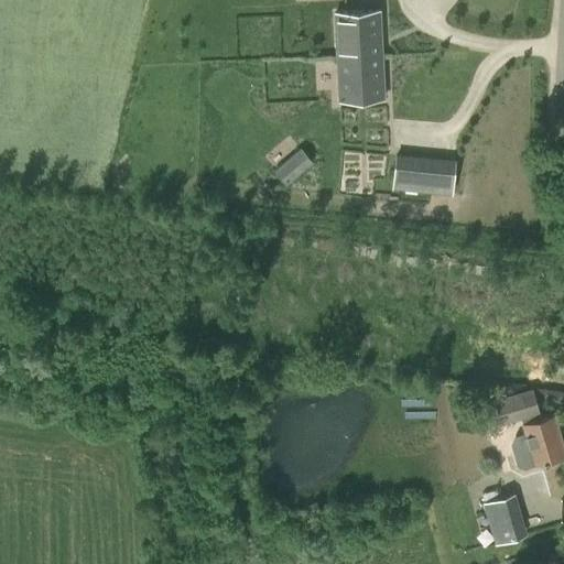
[(335,12),(337,56),(380,54),(378,10),(335,12)]
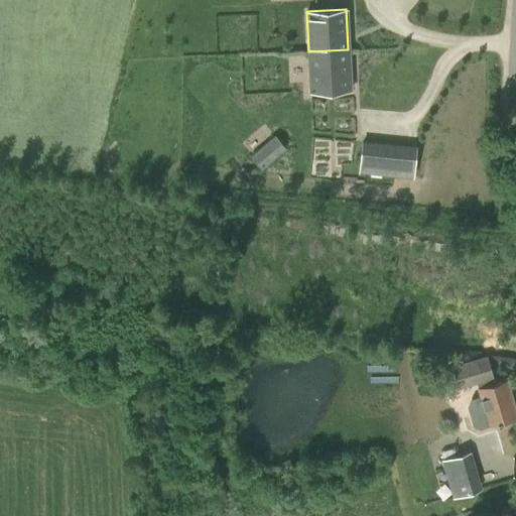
[(350,90),(348,49),(308,51),(310,92),(350,90)]
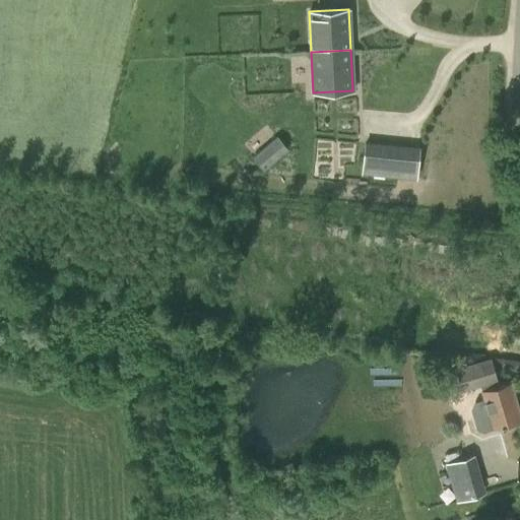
[(251,155),(263,171),(288,148),(276,134),(251,155)]
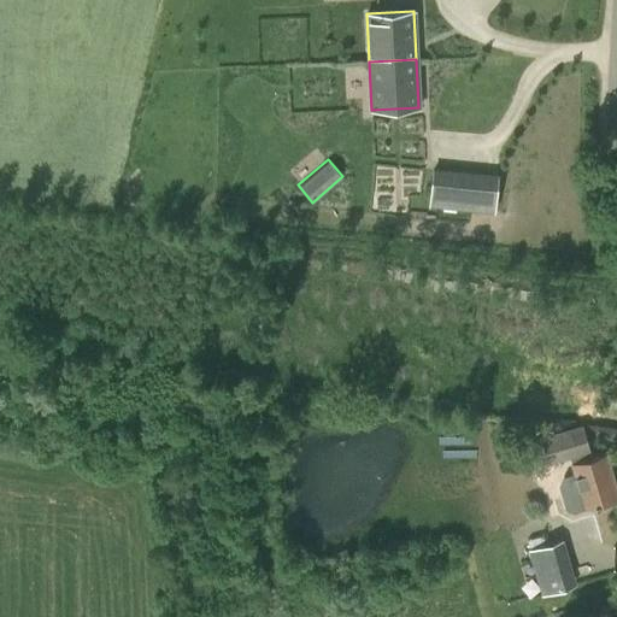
[(493,210),(497,177),(433,170),(429,204),(493,210)]
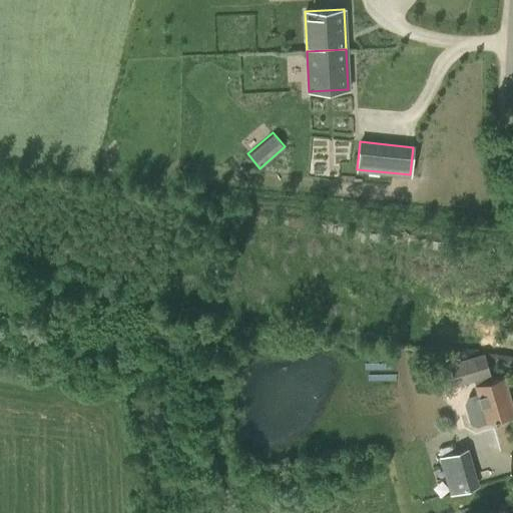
[(512,414),(503,379),(492,382),(483,353),(449,363),(456,386),(473,381),(477,394),(467,397),(464,404),(469,422),(475,426),(485,423),(512,414)]
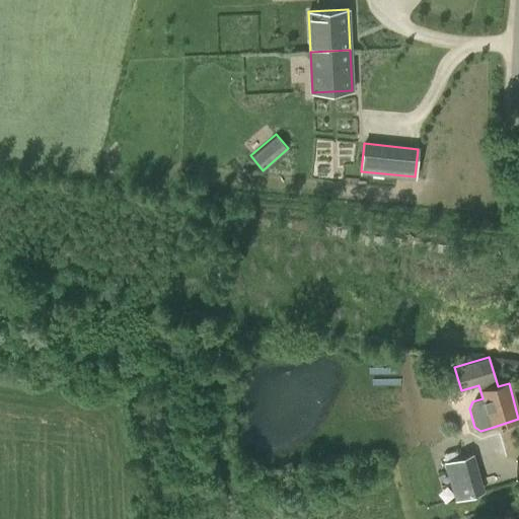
[(469,456),(446,463),(456,499),(480,492),(469,456)]
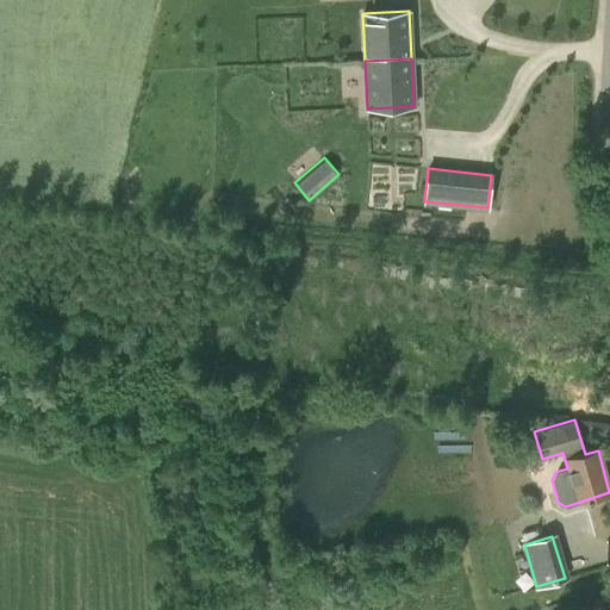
All buildings are outlined.
